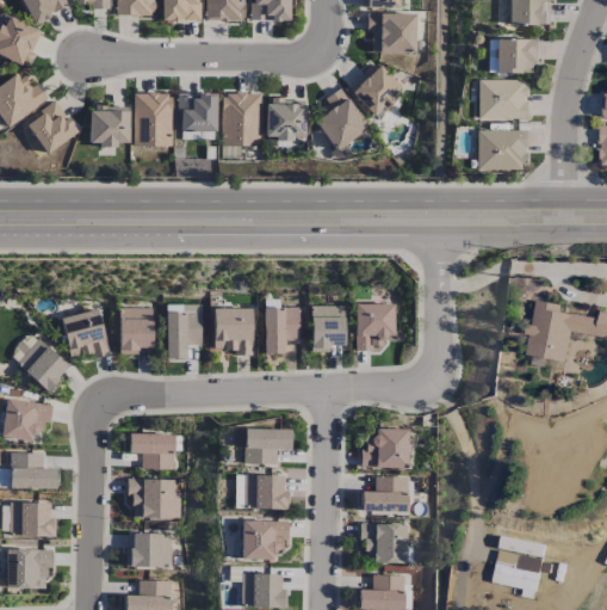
[(23,0),(31,22),(67,8),(63,0),(23,0)]
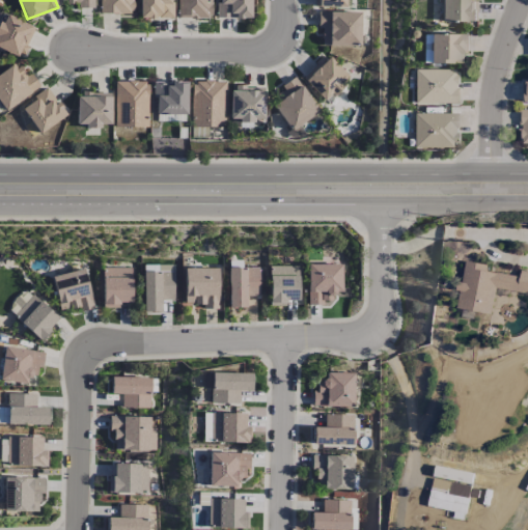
[(102,0),(103,12),(136,12),(136,0),(102,0)]
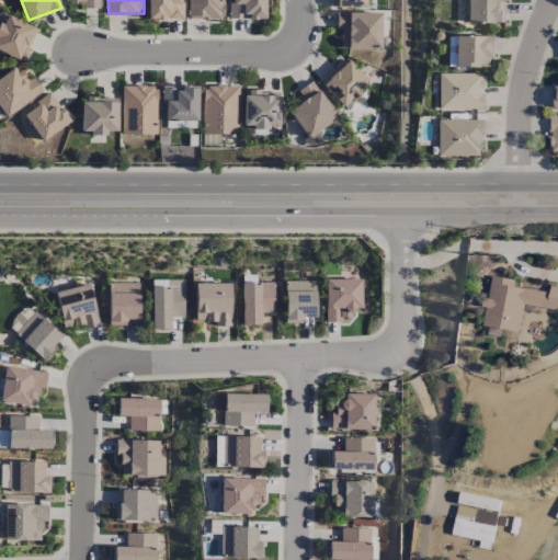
[(150,0),(150,19),(184,18),(184,0),(150,0)]
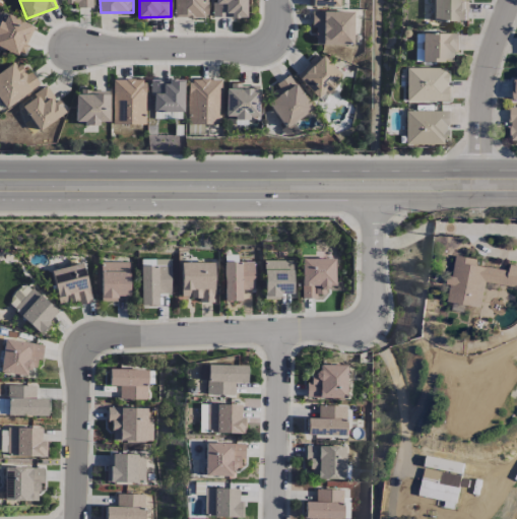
[(176,0),(177,16),(209,17),(209,0),(176,0)]
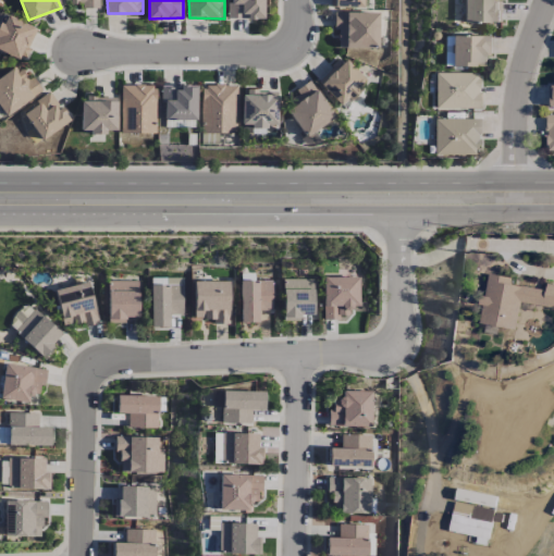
[(231,0),(231,17),(266,17),(266,0),(231,0)]
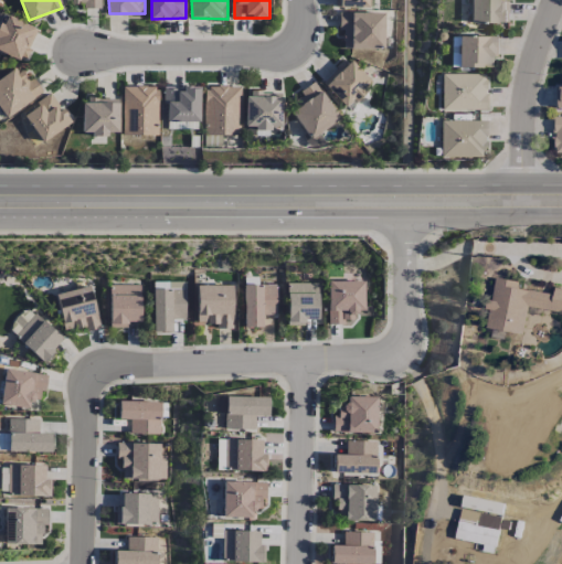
[(473,0),(474,22),(512,22),(512,0),(504,0),(473,0)]
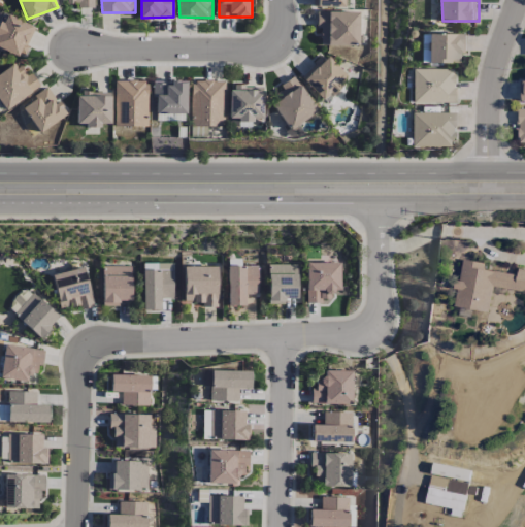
[(323,44),(360,45),(361,11),(319,10),(319,27),(323,27),(323,44)]
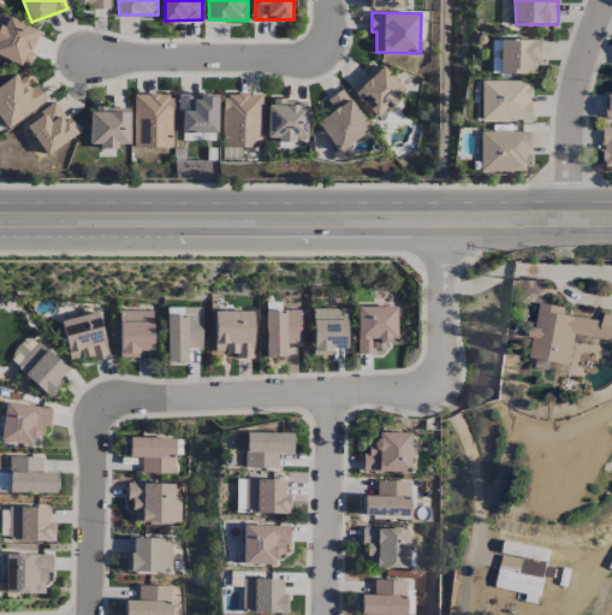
[(0,53),(29,65),(43,30),(6,15),(0,28),(0,53)]
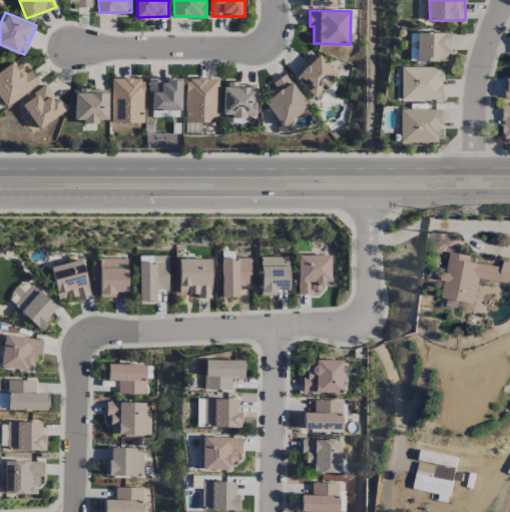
[(454,32),(420,31),(419,60),(450,61),(450,51),(454,51),(454,32)]
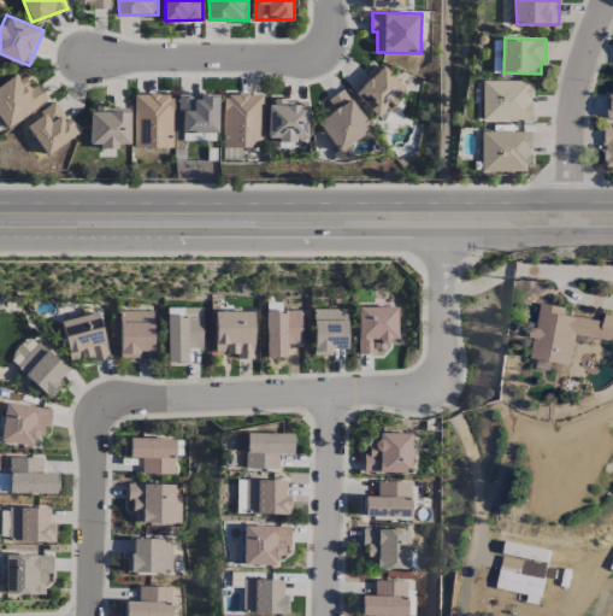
[(381,62),(353,88),(382,118),(410,92),(381,62)]
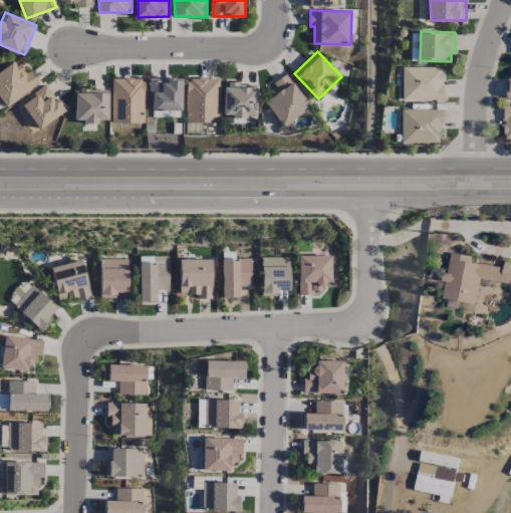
[(0,72),(0,95),(7,106),(41,82),(32,69),(29,72),(19,59),(0,72)]
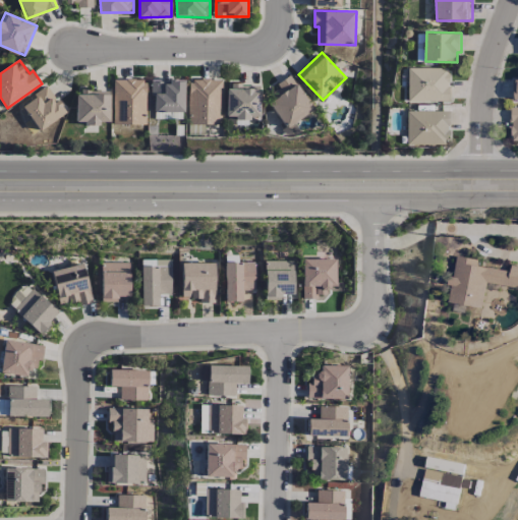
[(452,67),(410,66),(409,100),(452,101),(452,67)]
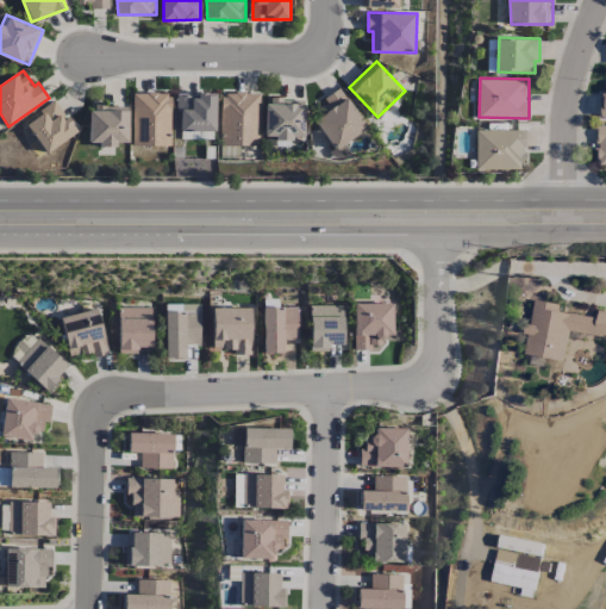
[(369,128),(343,88),(318,105),(324,113),(317,118),(337,149),(369,128)]
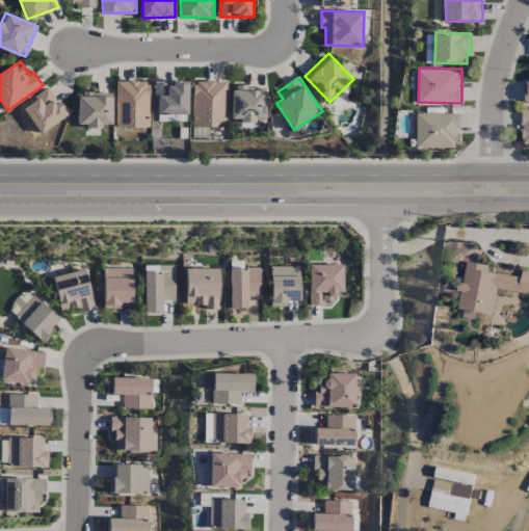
[(151,127),(152,80),(118,80),(117,126),(151,127)]
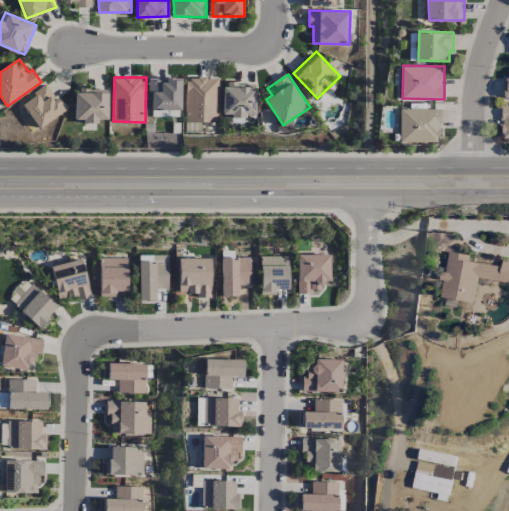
[(184,78),(151,77),(150,99),(153,99),(153,109),(183,110),(184,78)]
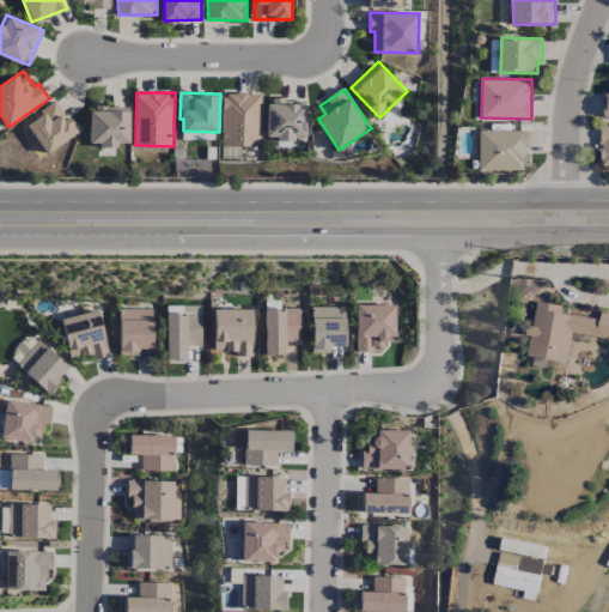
[(263,92),(224,92),(225,146),(263,145),(263,92)]
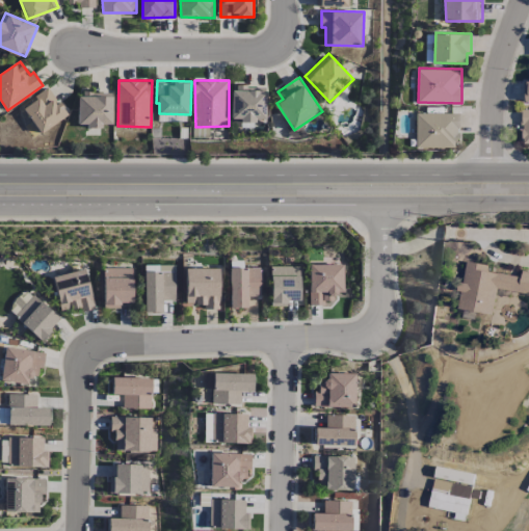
[(268,86),(234,85),(234,120),(267,121),(268,86)]
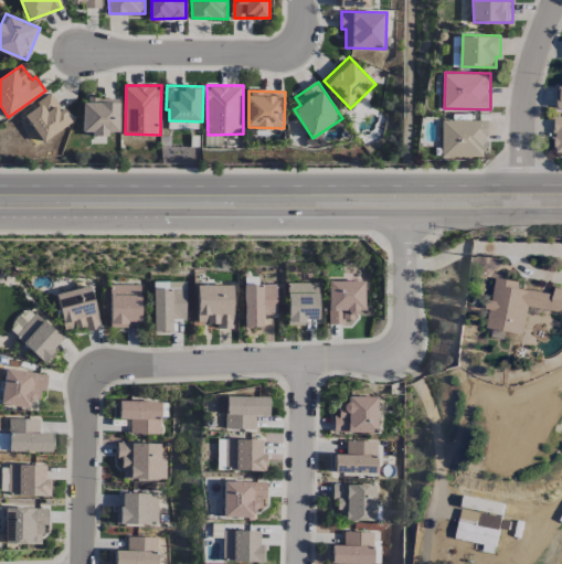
[(74,120),(53,93),(20,117),(41,145),(74,120)]
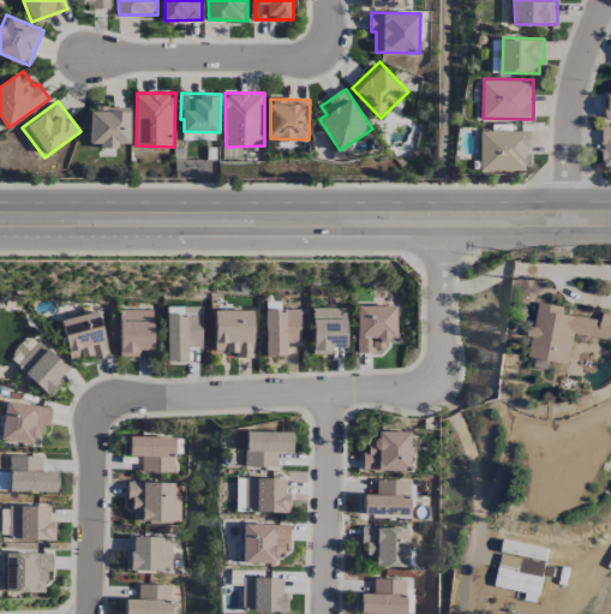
[(131,106),(93,106),(93,145),(131,145),(131,106)]
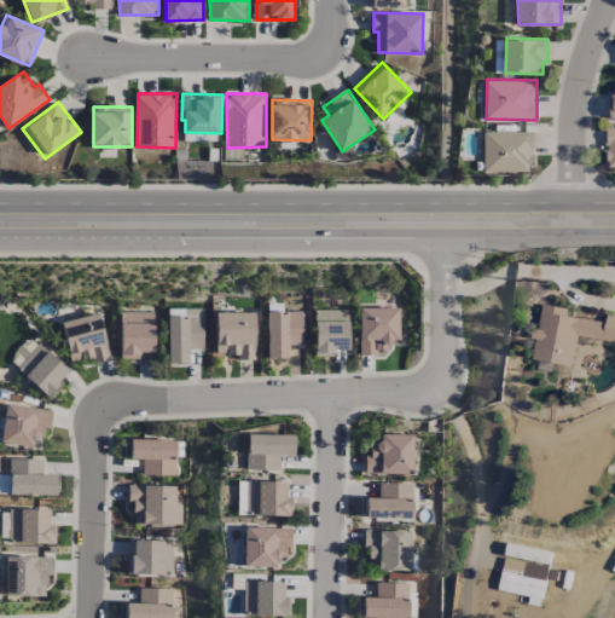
[(534,130),(485,131),(486,171),(535,171),(534,130)]
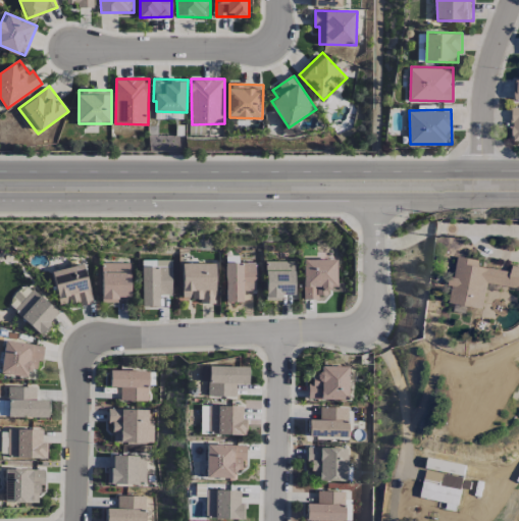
[(491,284),(518,289),(518,266),(517,266),(516,272),(483,266),(484,260),(461,256),(454,303),(487,308),(491,284)]
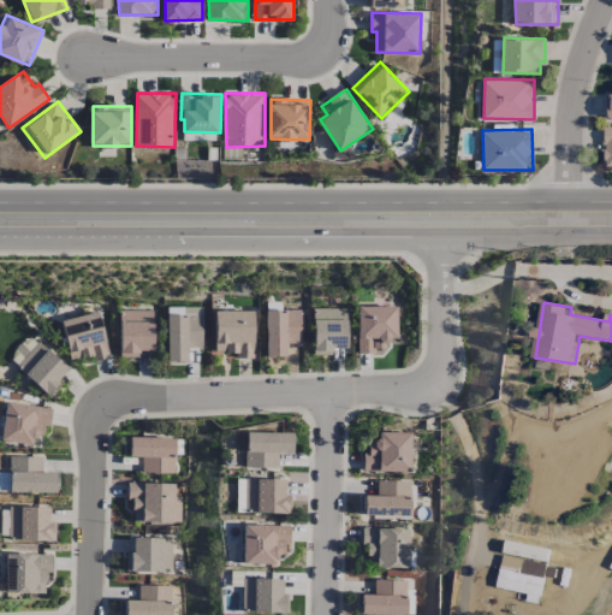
[(399,306),(360,305),(360,353),(379,353),(379,348),(390,348),(390,337),(399,338),(399,306)]
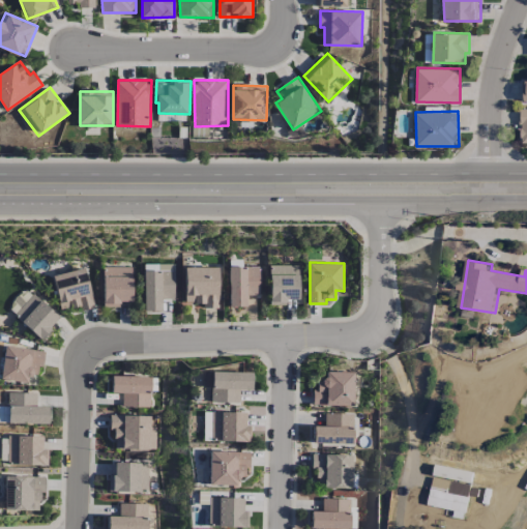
[(300,264),(271,265),(272,304),(288,303),(288,299),(301,298),(300,264)]
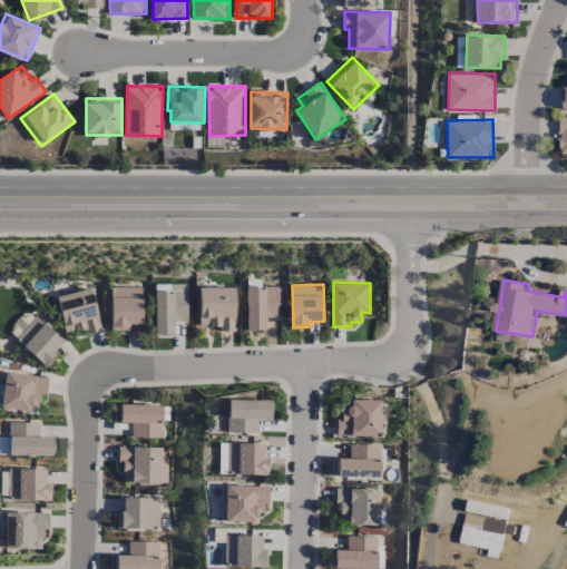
[(267,330),(267,316),(281,317),(282,286),(248,285),(247,329),(267,330)]
